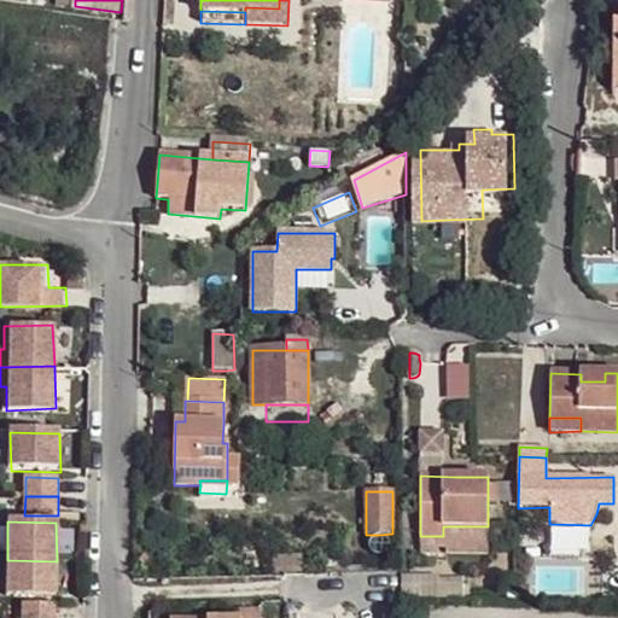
[(443,526),(443,536),(488,536),(488,526),(443,526)]
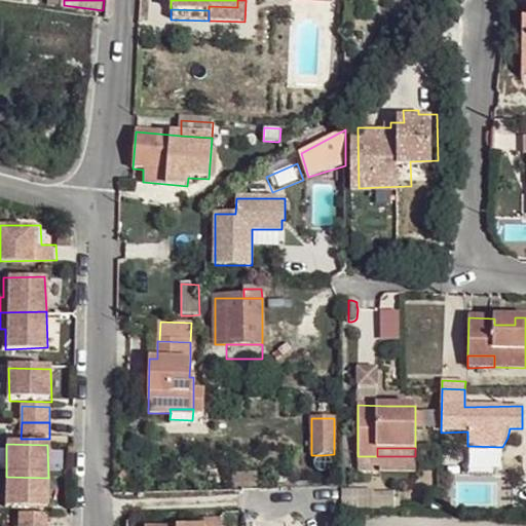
[(330,468),(332,464),(331,460),(328,456),(323,455),(321,455),(315,457),(313,461),(313,466),(317,472),(321,473),(326,473),(329,471),(330,468)]
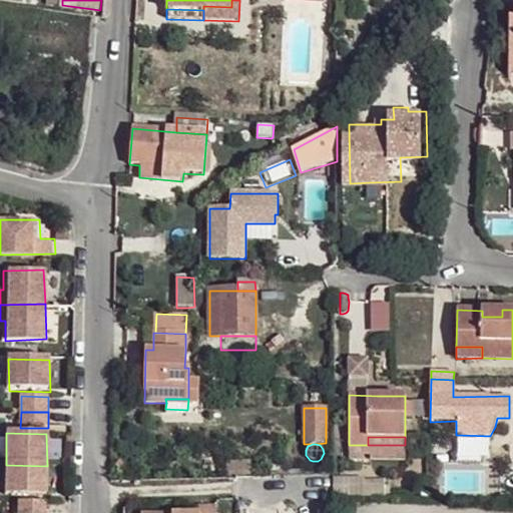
[(436,448),(435,459),(444,459),(444,449),(436,448)]
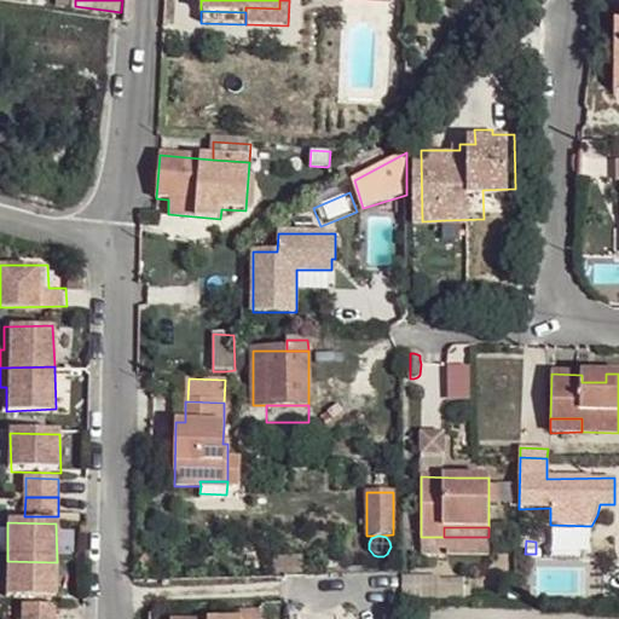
[(144,565),(151,567),(155,559),(146,556),(144,565)]
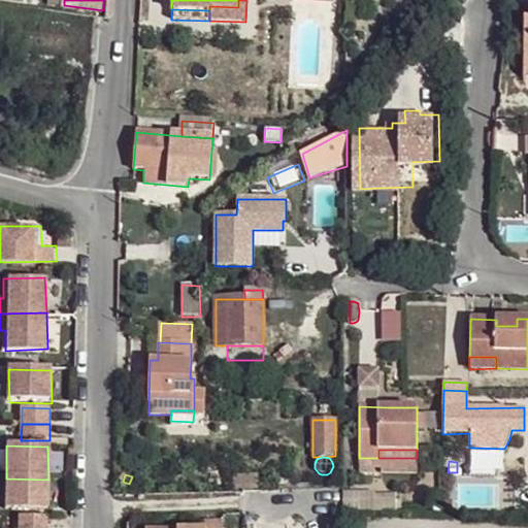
[(48,480),(6,479),(7,510),(50,512),(48,480)]
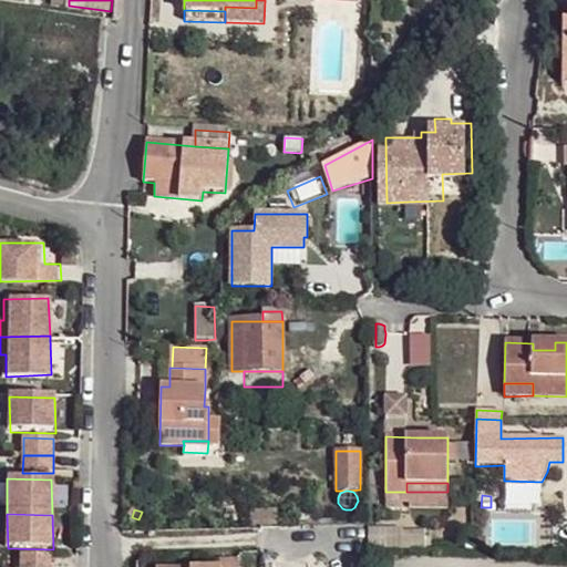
[(370,528),(368,544),(405,550),(408,534),(370,528)]
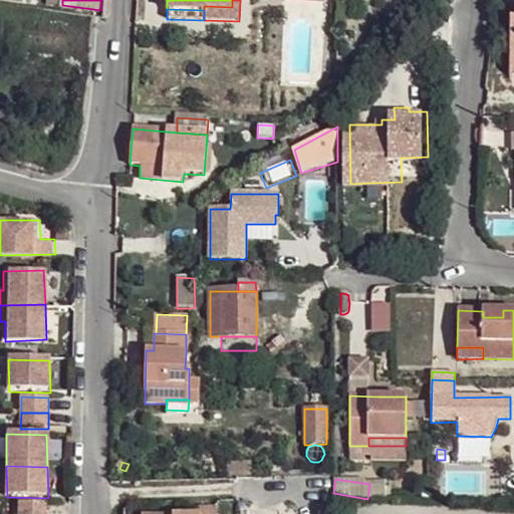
[(20,504),(19,513),(46,513),(46,505),(20,504)]
